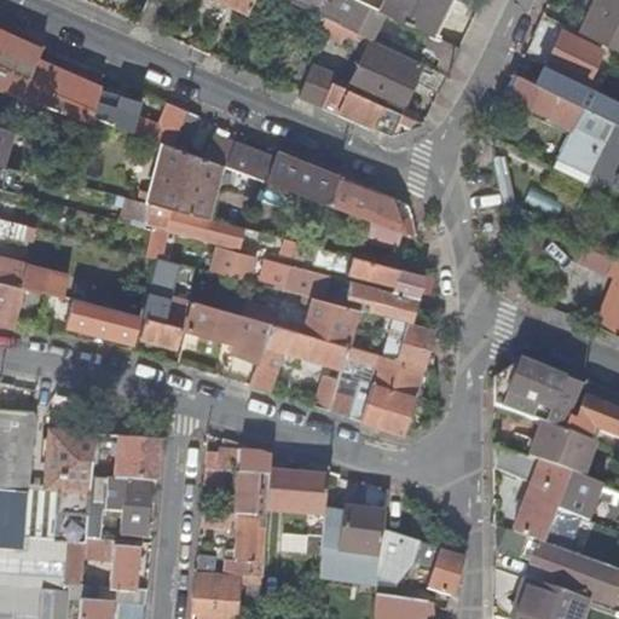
[(229,0),(227,4),(249,13),(254,0),(229,0)]
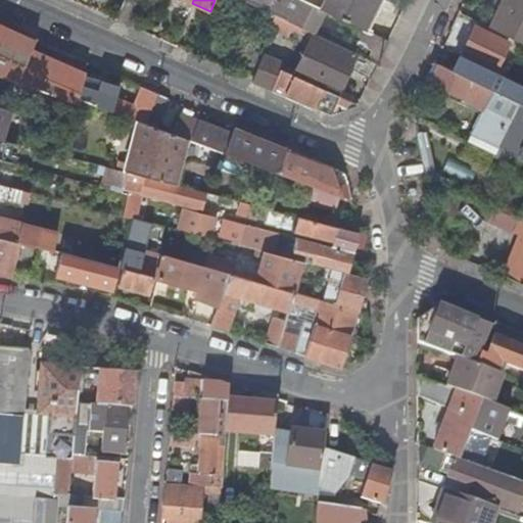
[(259,0),(317,28),(325,10),(302,0),(259,0)]
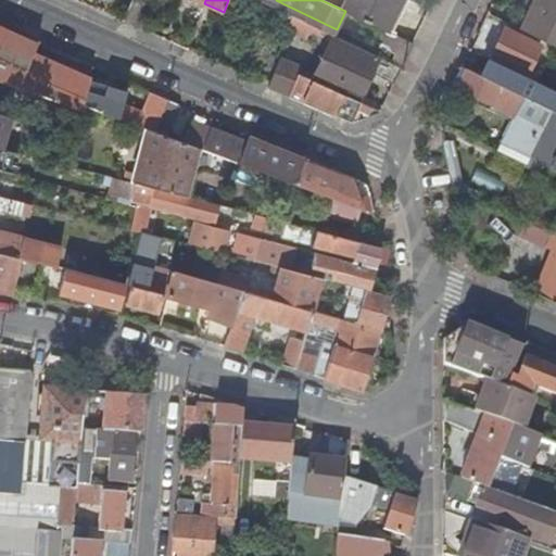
[(388,32),(401,0),(321,0),(345,11),(379,27),(388,32)]
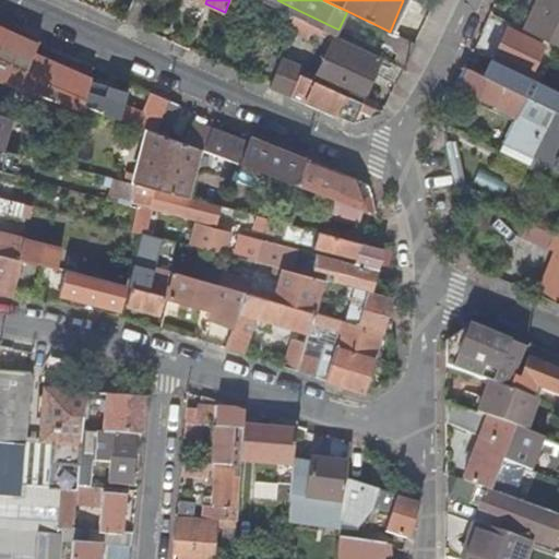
[(558,46),(558,0),(536,0),(523,28),(558,46)]
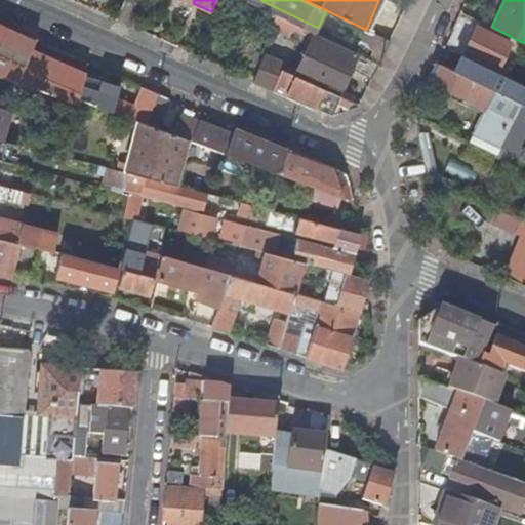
[(350,69),(372,80),(379,64),(368,58),(278,16),(273,28),(309,44),(294,75),(337,94),(350,69)]
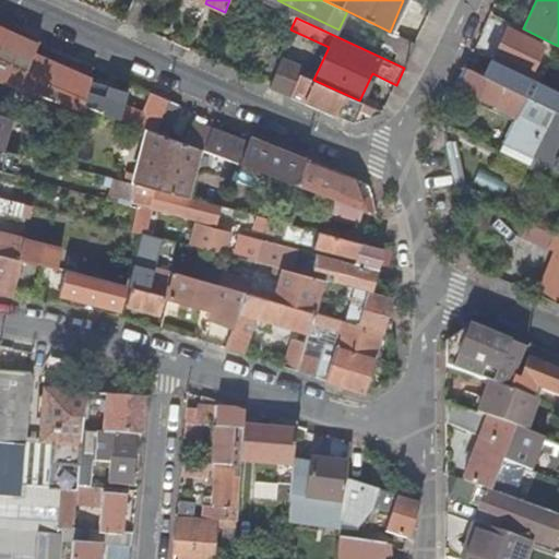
[(0,80),(19,86),(34,54),(38,43),(0,25),(0,80)]
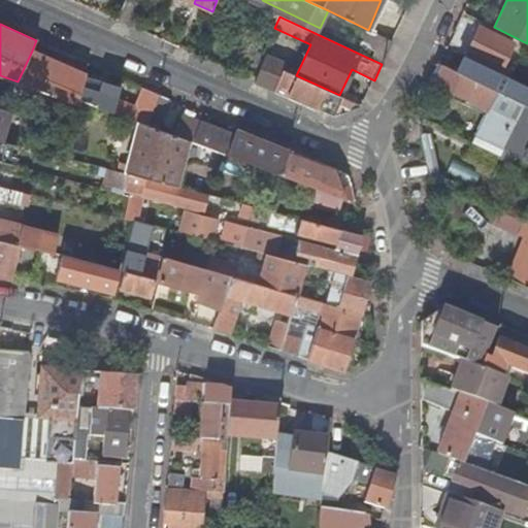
[(480,25),(465,55),(499,70),(514,40),(480,25)]
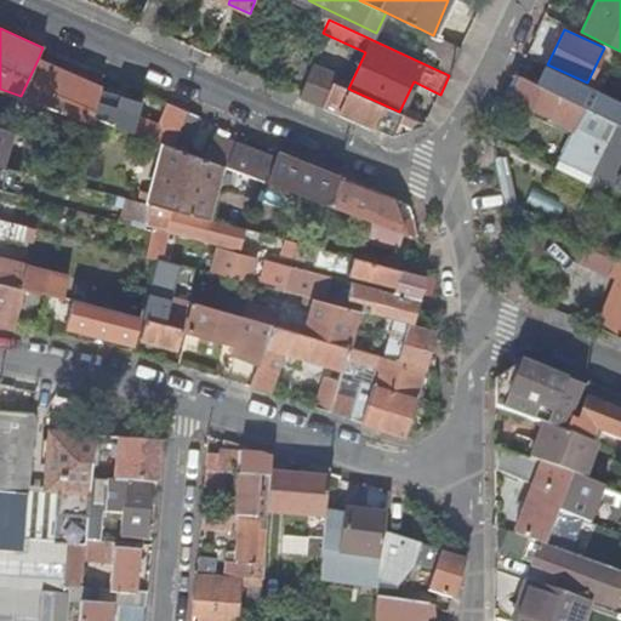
[(442,57),(455,63),(461,49),(433,35),(423,30),(416,45),(442,57)]
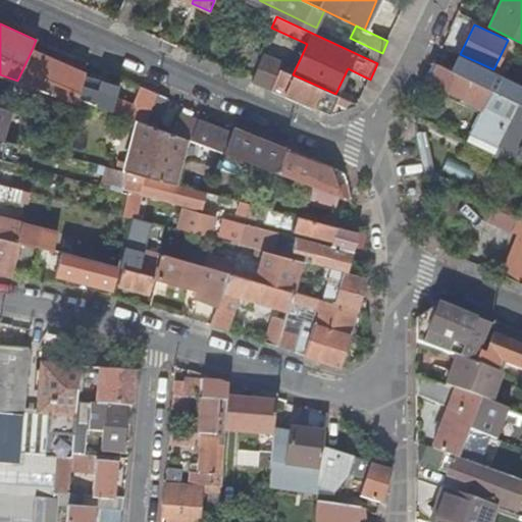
[(382,53),(371,48),(366,58),(377,63),(382,53)]
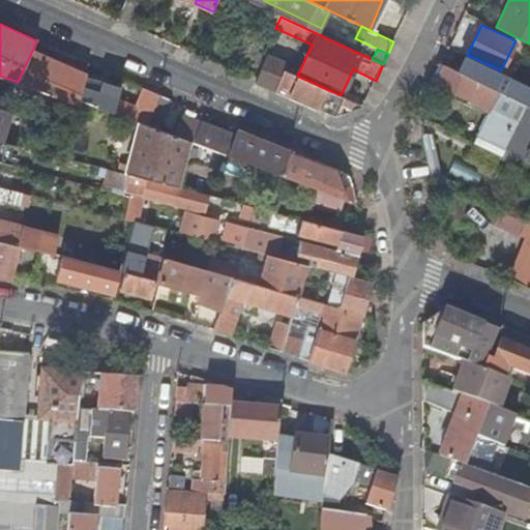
[(59,86),(56,96),(79,105),(80,99),(81,95),(86,78),(87,75),(32,51),(18,82),(23,84),(38,90),(43,80),(59,86)]
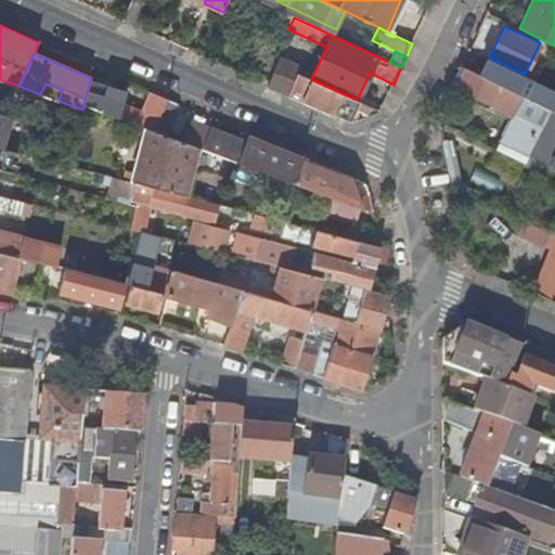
[(283,53),(269,86),(288,94),(298,74),(297,73),(301,62),(283,53)]
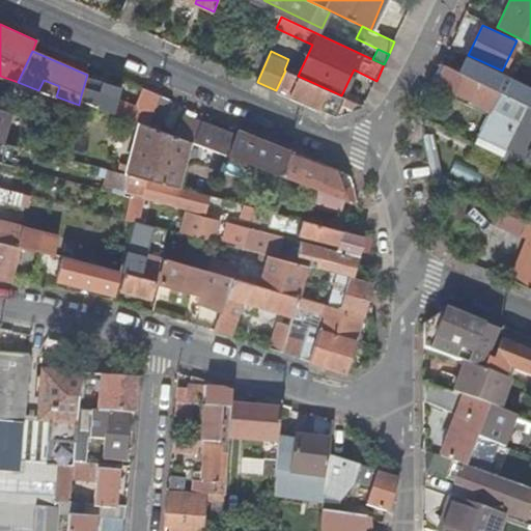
[(530,106),(530,86),(511,78),(466,56),(458,72),(529,106),(530,106)]
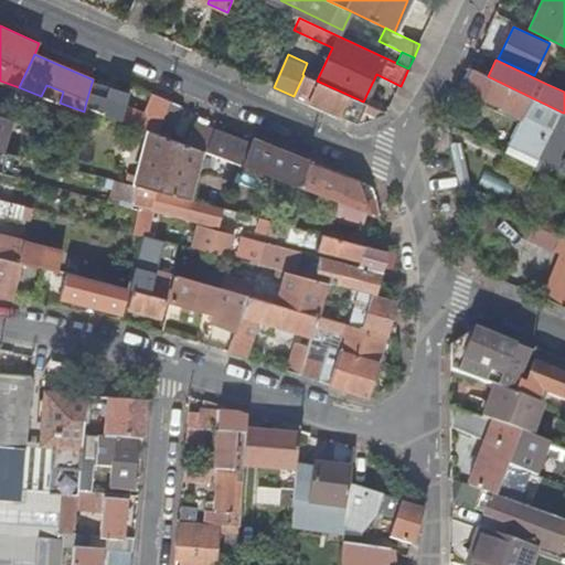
[(514,115),(501,141),(531,156),(539,160),(563,113),(488,76),(469,67),(460,88),(514,115)]
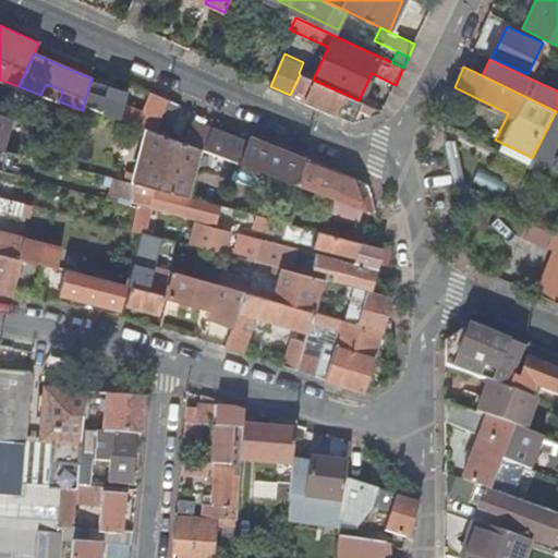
[(371,113),(374,107),(362,102),(359,100),(313,80),(300,74),(290,95),(352,122),(359,109),(371,113)]
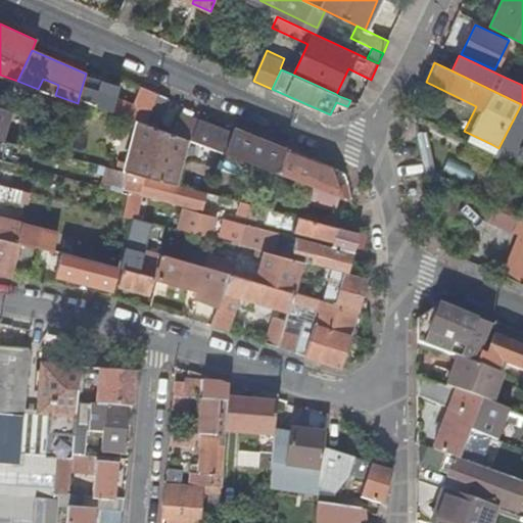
[(18,92),(22,83),(17,81),(0,75),(0,97),(1,98),(5,87),(18,92)]
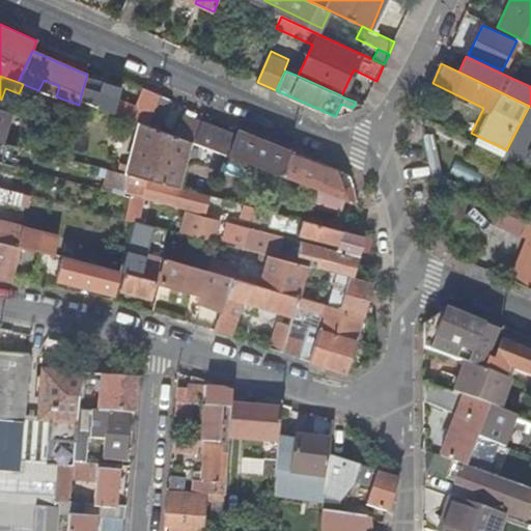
[(120,87),(86,78),(81,95),(114,107),(113,112),(123,116),(128,104),(117,100),(120,87)]
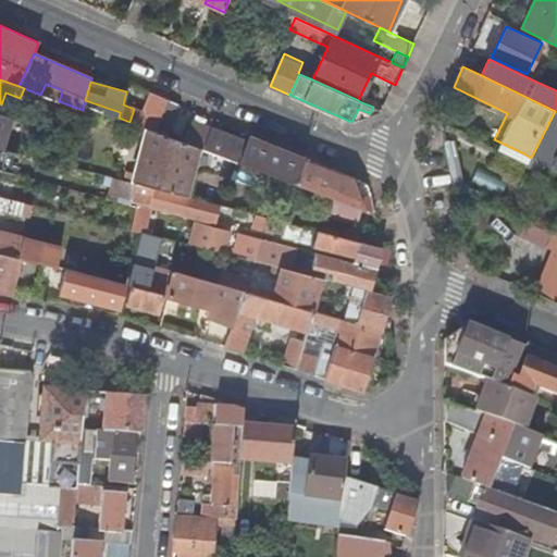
[(168,100),(155,94),(150,91),(141,112),(134,109),(130,122),(147,128),(156,132),(163,134),(175,103),(168,100)]
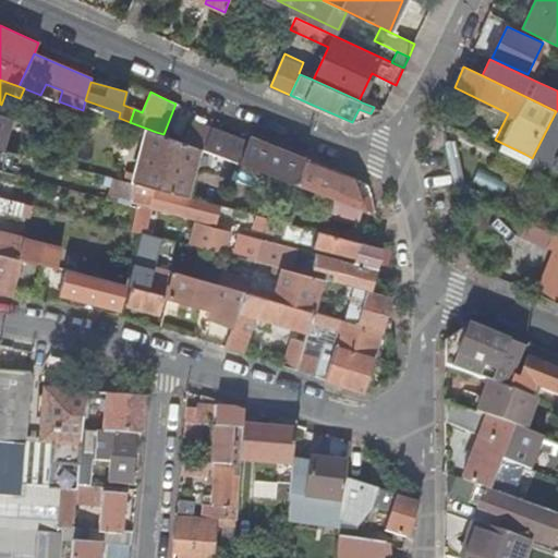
[(557,111),(556,111),(532,158),(536,160),(556,169),(557,170),(557,111)]
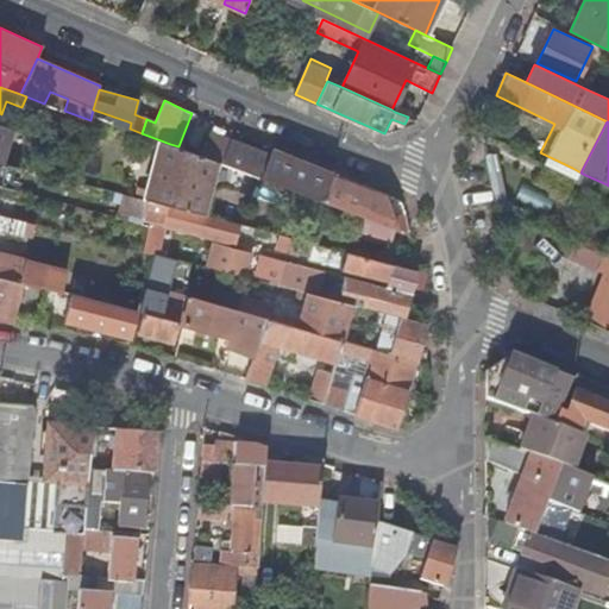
[(0,162),(5,163),(13,129),(0,124),(0,162)]
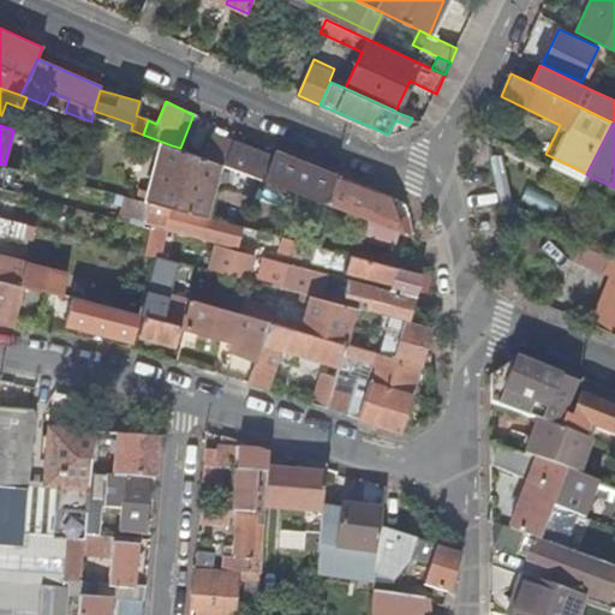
[(269,156),(209,133),(201,156),(212,160),(220,163),(261,178),(269,156)]
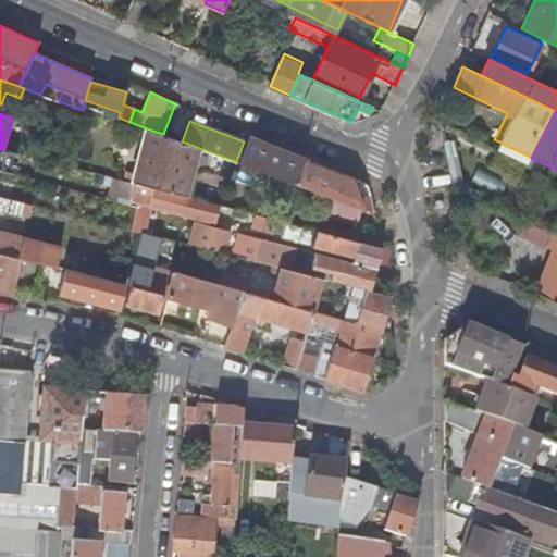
[(189,166),(195,168),(199,148),(192,145),(182,141),(163,134),(156,132),(147,128),(133,183),(136,184),(140,185),(152,188),(182,196),(189,166)]
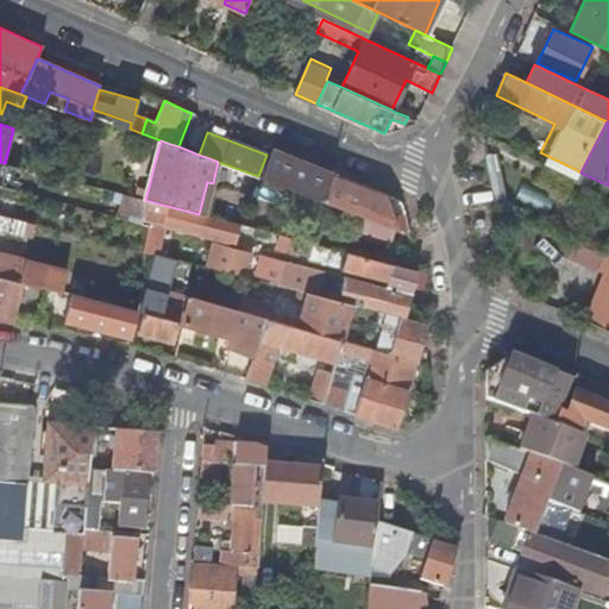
[(296,165),(300,161),(277,150),(271,148),(269,155),(272,156),(264,179),(396,227),(389,209),(385,198),(375,193),(302,168),(296,165)]
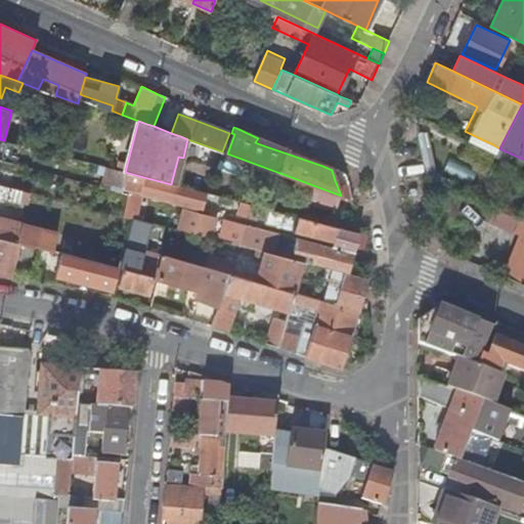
[(489,150),(492,144),(465,131),(462,137),(489,150)]
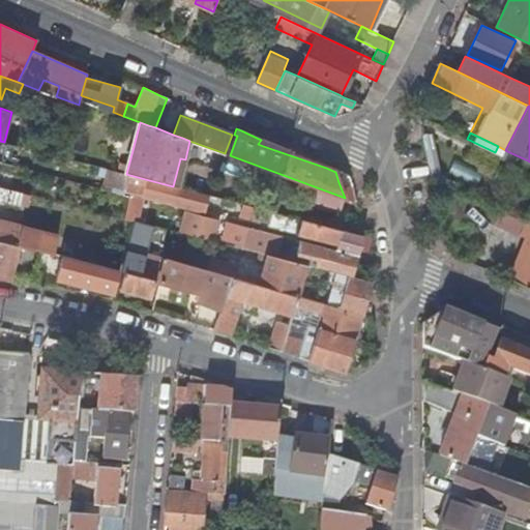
[(178,187),(185,159),(180,158),(173,186),(178,187)]
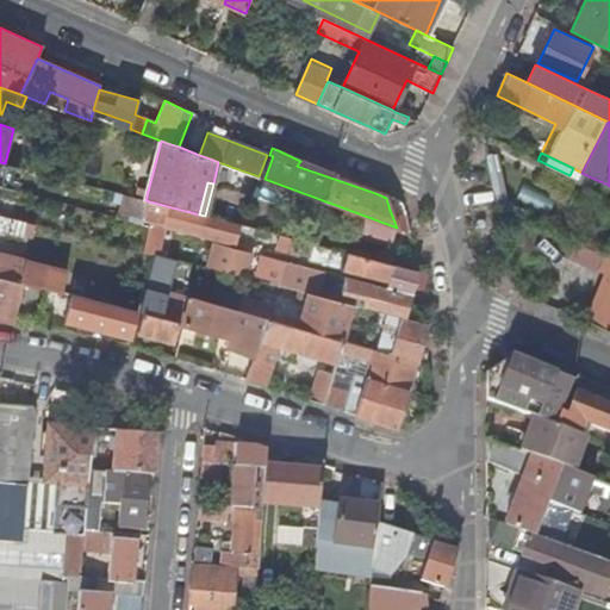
[(124,194),(118,219),(143,225),(149,201),(145,200),(124,194)]
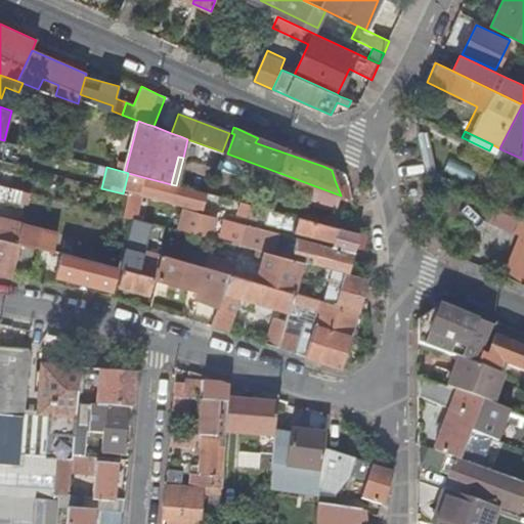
[(130,180),(132,174),(128,173),(123,193),(128,194),(131,180),(130,180)]
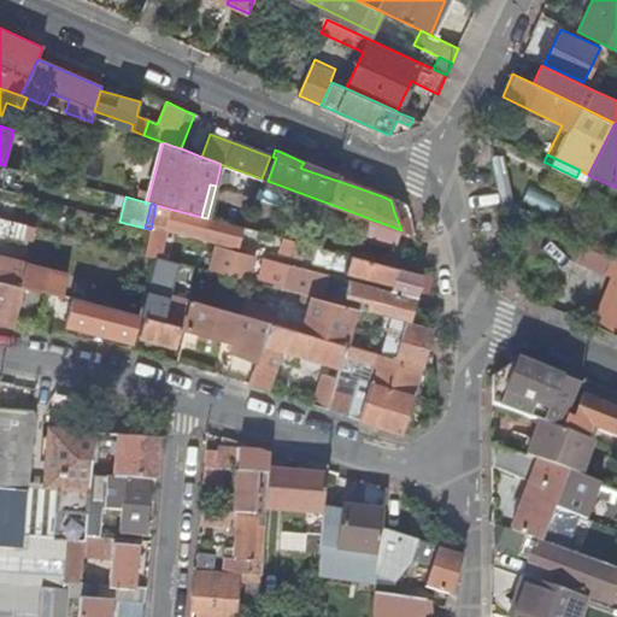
[(238,246),(242,227),(207,218),(201,217),(169,209),(164,227),(238,246)]
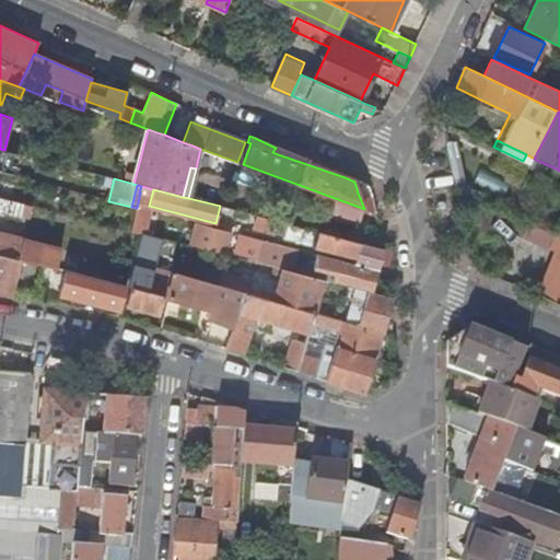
[(358,193),(364,209),(376,214),(374,205),(364,190),(358,193)]
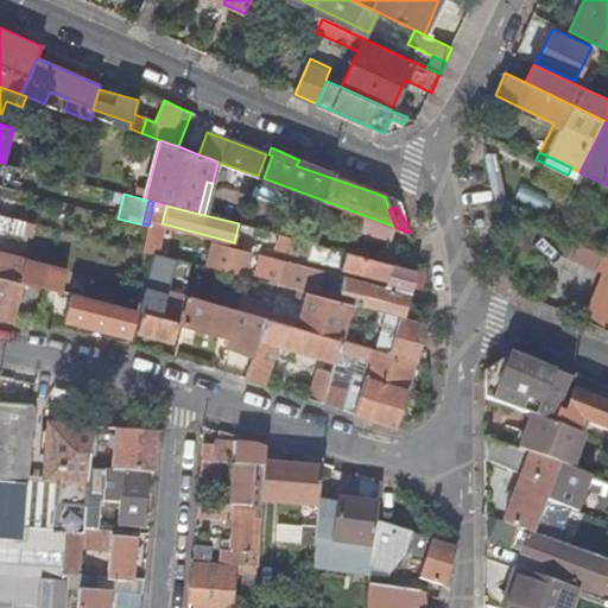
[(0,229),(24,236),(27,222),(0,215),(0,229)]
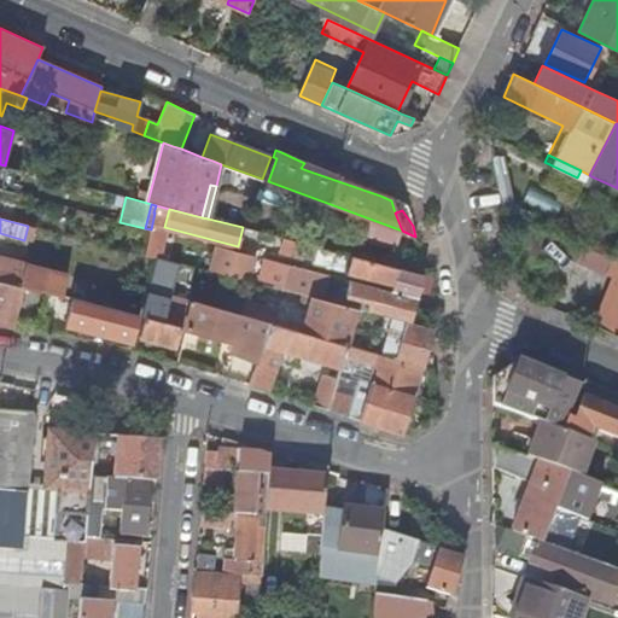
[(155,254),(158,232),(151,229),(146,252),(155,254)]
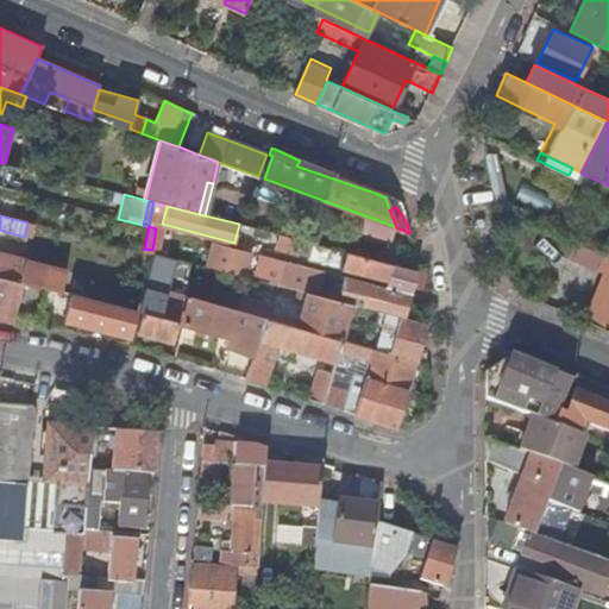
[(294,252),(297,239),(278,234),(275,246),(294,252)]
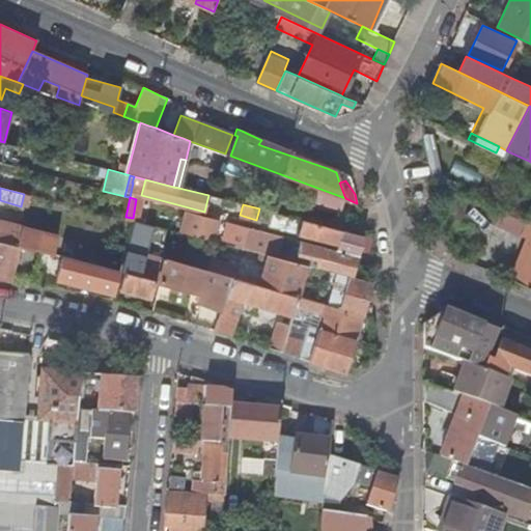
[(256,220),(271,223),(274,213),(259,208),(256,220)]
